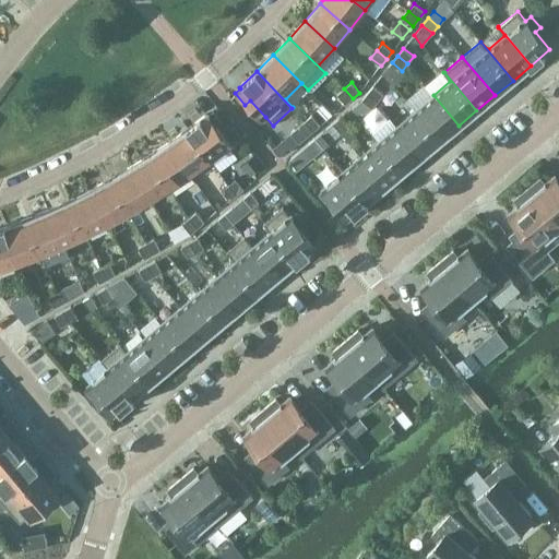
[(378,102),(383,94),(373,85),(367,93),(378,102)]
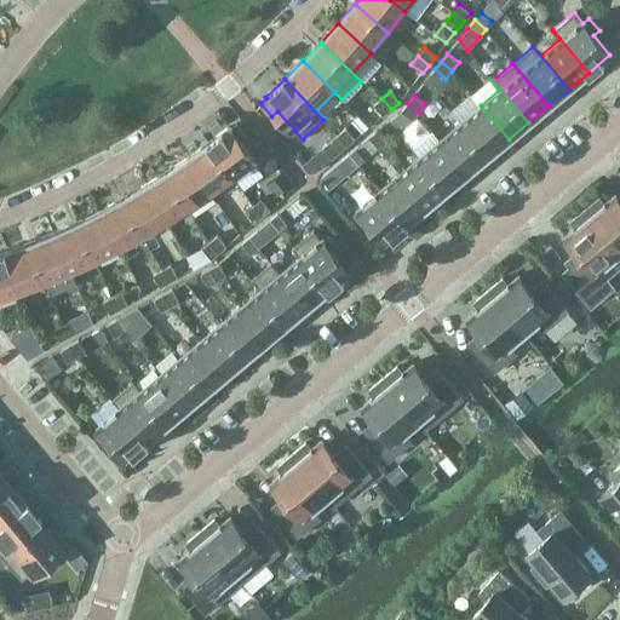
[(443,110),(454,122),(474,107),(464,95),(443,110)]
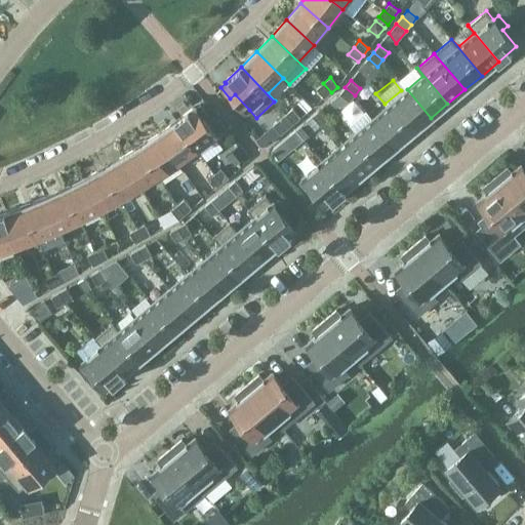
[(324,97),(331,92),(323,83),(317,88),(324,97)]
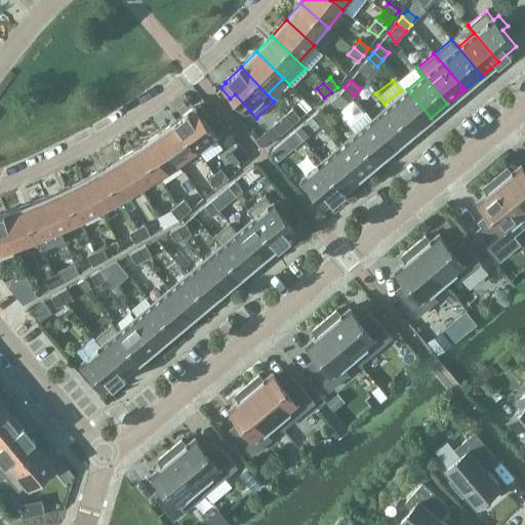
[(349,102),(355,95),(345,87),(339,94),(349,102)]
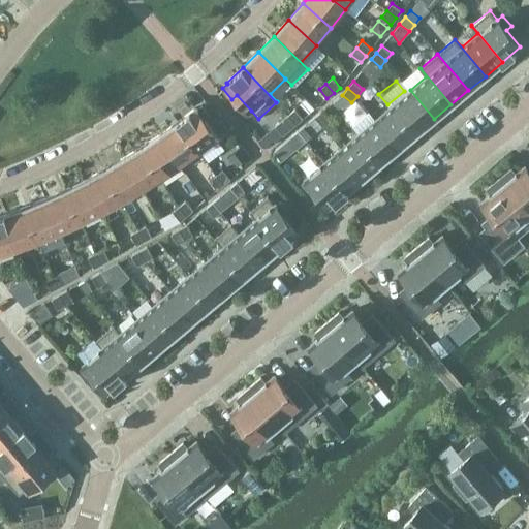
[(416,133),(434,119),(410,90),(393,104),(416,133)]
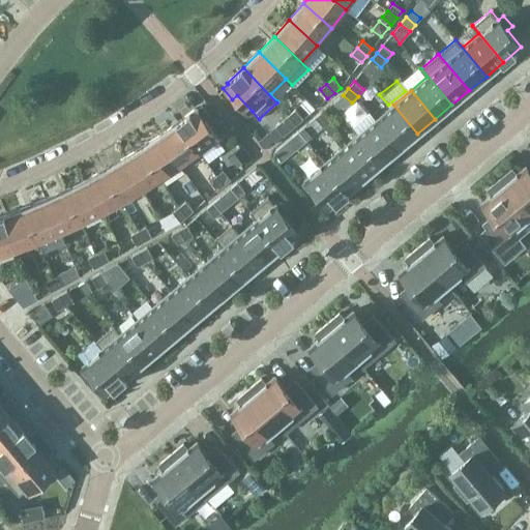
[(401,148),(417,134),(393,105),(376,119),(401,148)]
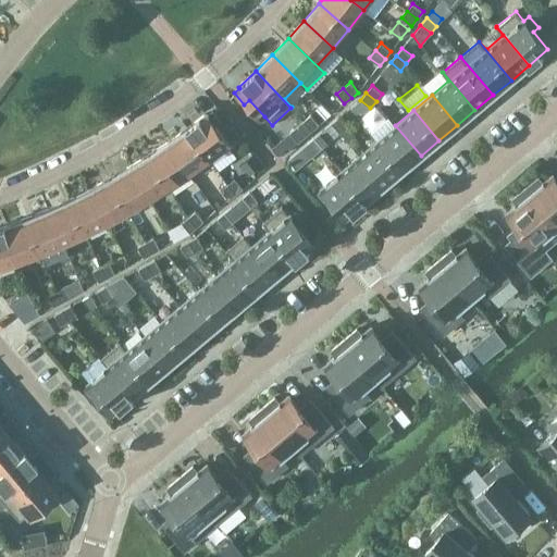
[(231,145),(217,127),(222,123),(212,111),(207,115),(206,114),(187,128),(210,160),(231,145)]
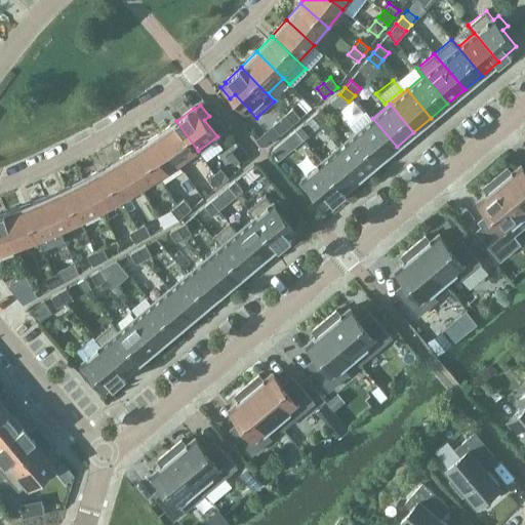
[(294,123),(300,118),(292,109),(286,114),(294,123)]
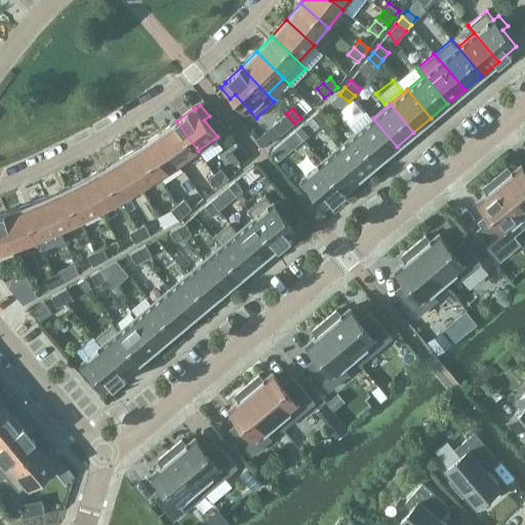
[(320,125),(327,119),(319,110),(313,116),(320,125)]
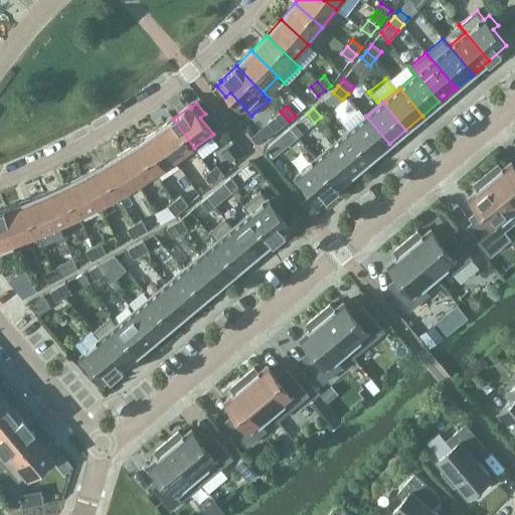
[(344,131),(360,119),(354,110),(337,123),(344,131)]
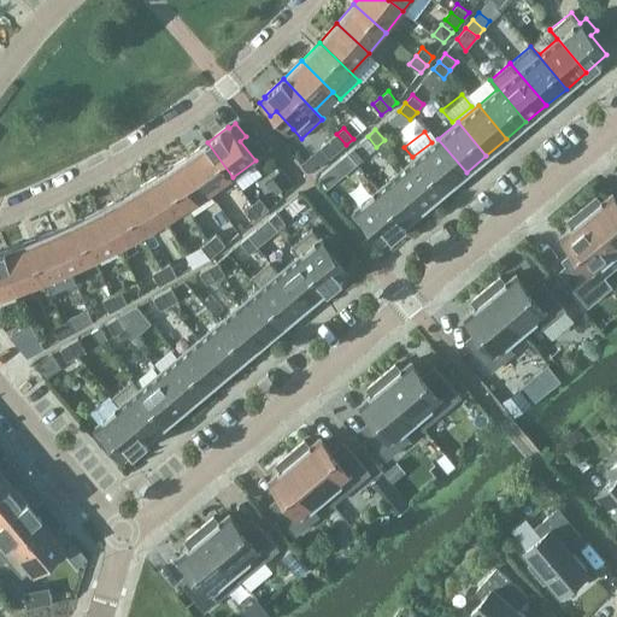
[(328,140),(321,147),(330,158),(338,152),(346,145),(336,134),(328,140)]
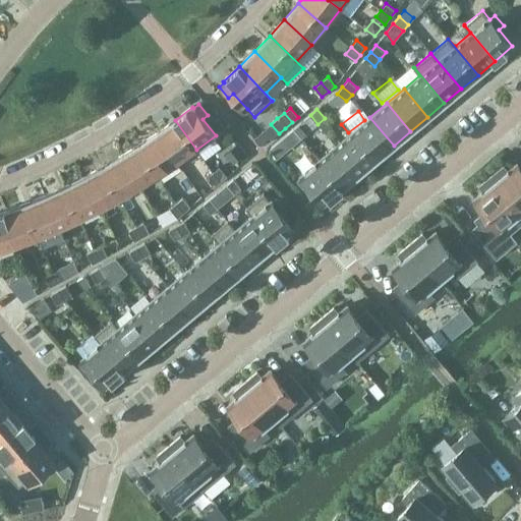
[(311,129),(317,124),(310,115),(303,120),(311,129)]
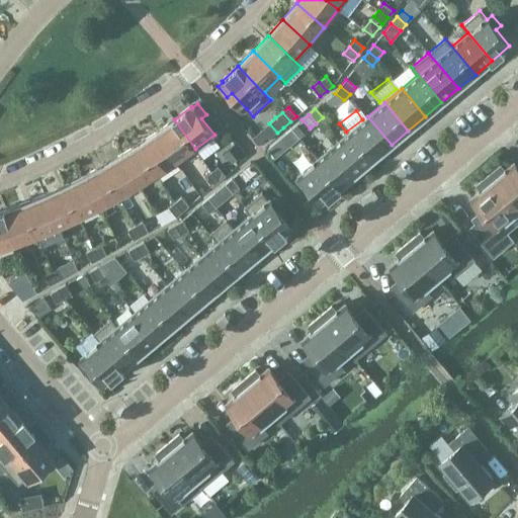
[(374,159),(392,145),(367,116),(351,131),(374,159)]
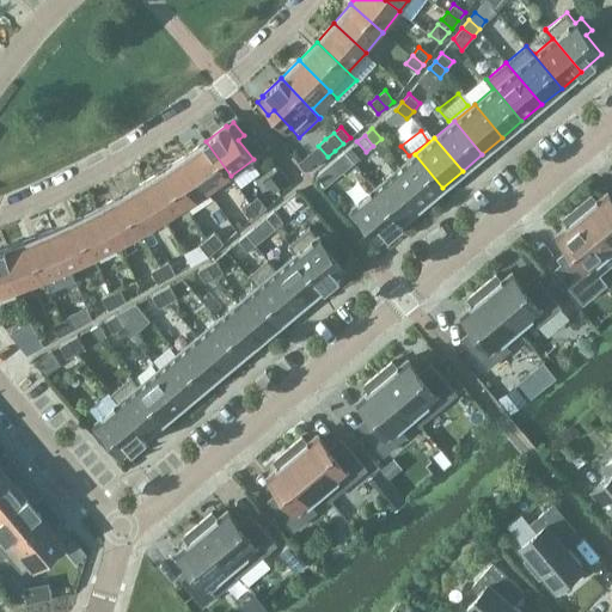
[(209,191),(231,176),(206,141),(201,145),(185,155),(209,191)]
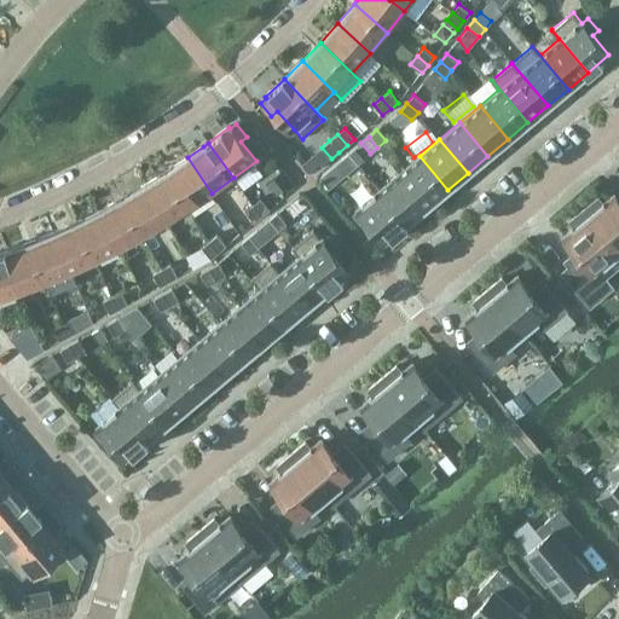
[(357,146),(348,154),(358,165),(363,161),(370,154),(360,143),(357,146)]
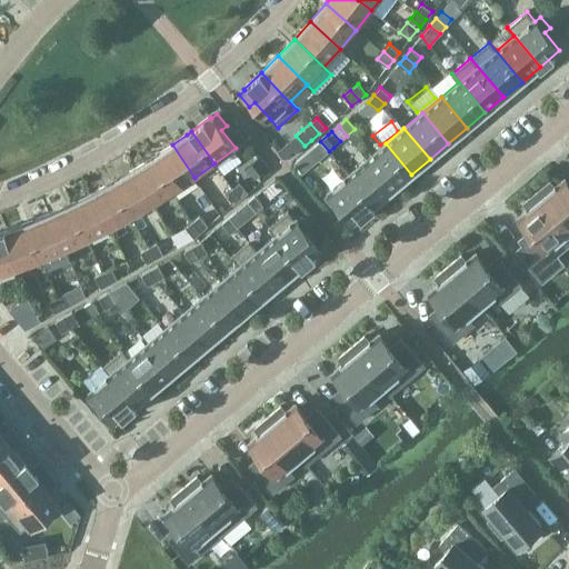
[(313,147),(309,150),(318,160),(329,151),(320,141),(313,147)]
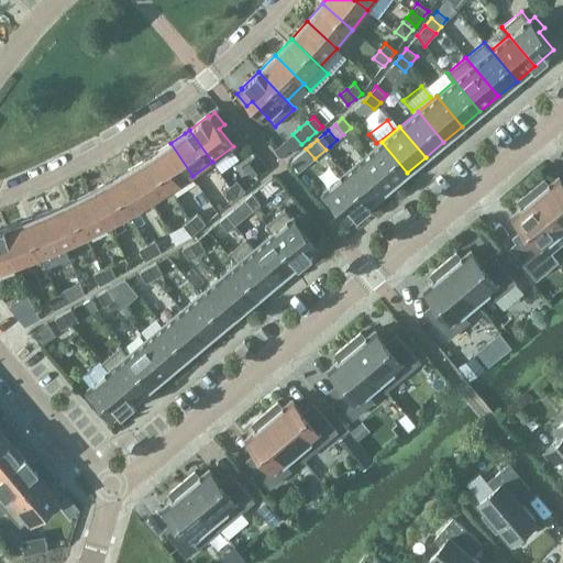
[(389,188),(407,173),(382,142),(363,157),(389,188)]
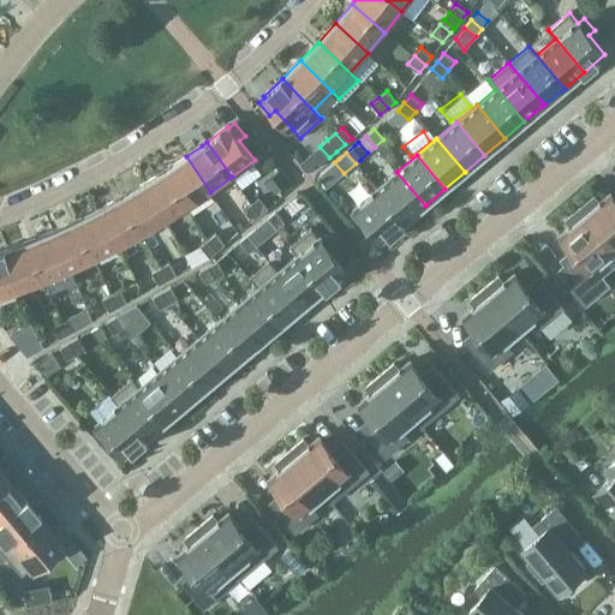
[(189,207),(210,192),(186,156),(165,171),(189,207)]
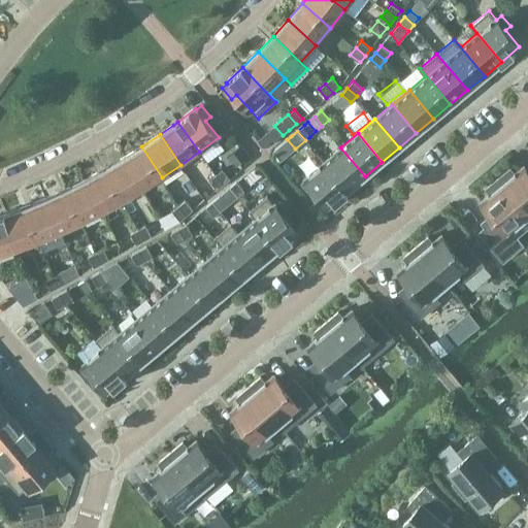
[(142,190),(162,177),(141,146),(123,158),(142,190)]
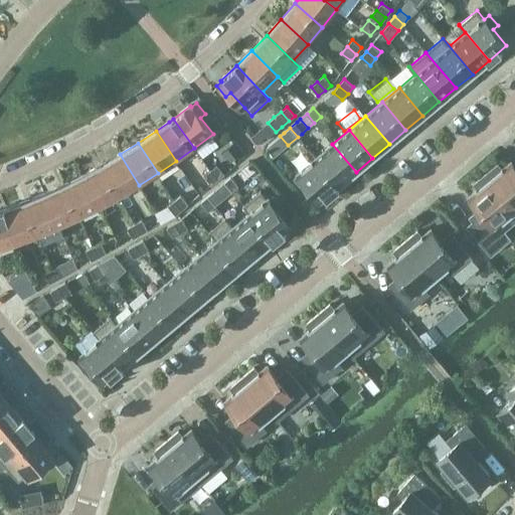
[(236,144),(225,153),(233,161),(243,152),(236,144)]
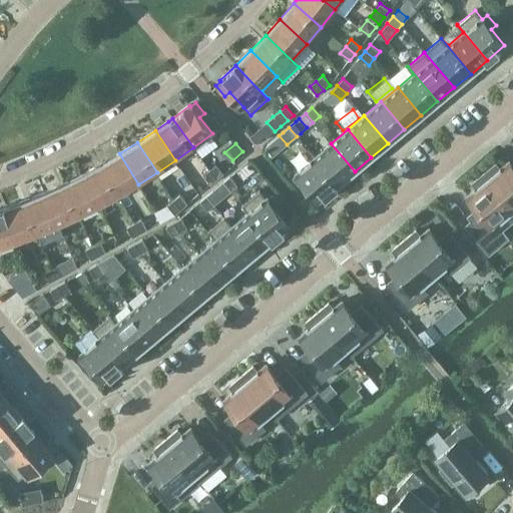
[(338,185),(355,171),(331,143),(315,157),(338,185)]
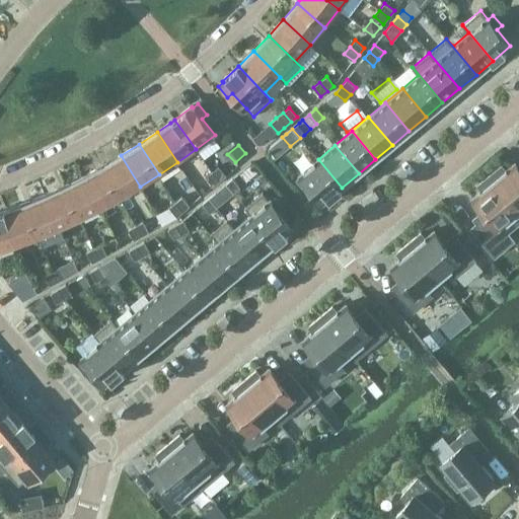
[(121,198),(140,187),(121,155),(102,166),(121,198)]
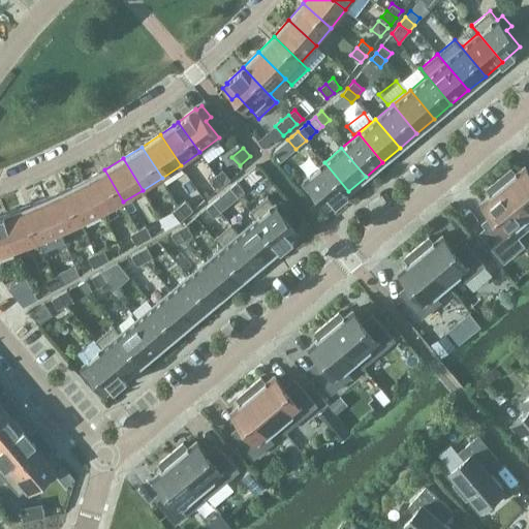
[(331,206),(348,191),(324,162),(306,177),(308,179),(303,183),(311,193),(316,189),(331,206)]
